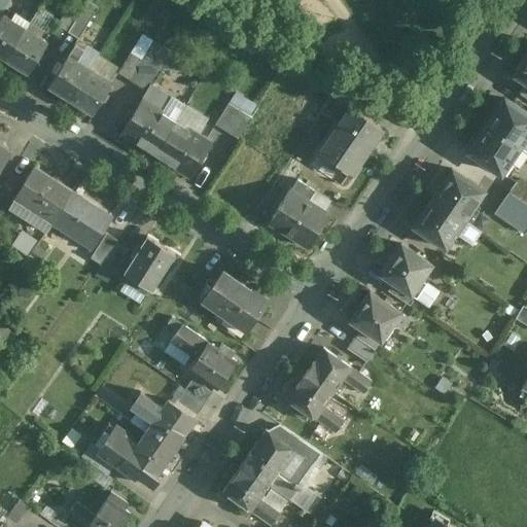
[(79,13),(68,32),(79,38),(99,7),(88,0),(79,13)]
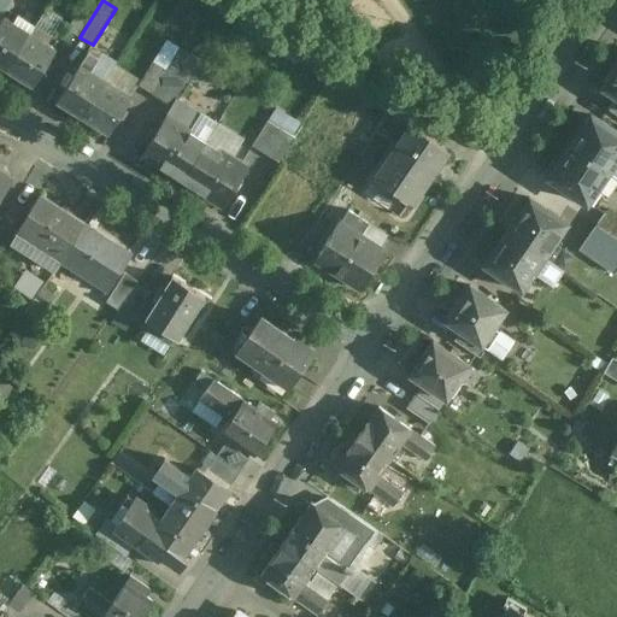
[(81,7),(68,30),(80,37),(93,16),(81,7)]
